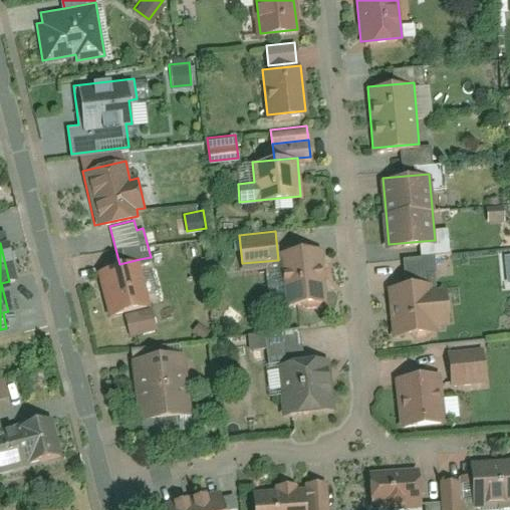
[(319,246),(282,250),(288,303),(326,299),(319,246)]
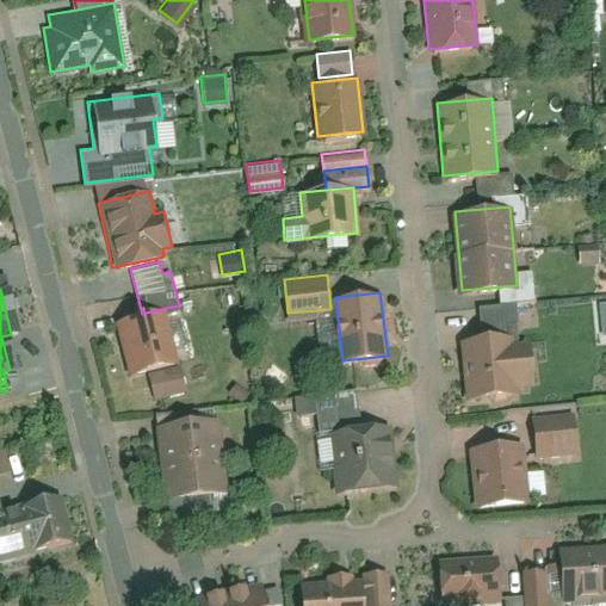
[(142,314),(116,321),(130,375),(146,371),(180,363),(166,308),(142,314)]
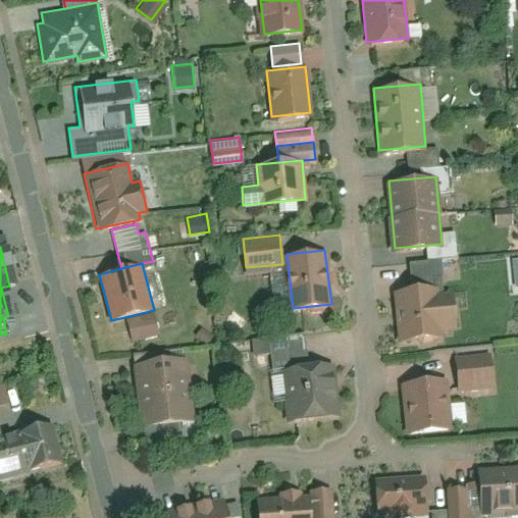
[(436,288),(395,292),(399,339),(441,334),(441,329),(437,293),(436,288)]
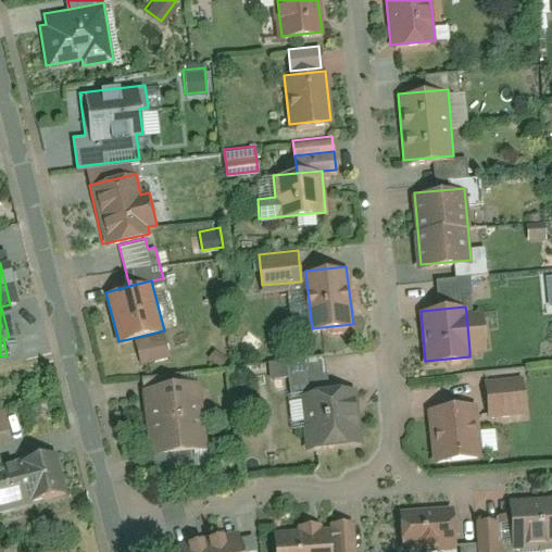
[(484,350),(480,310),(466,312),(469,351),(484,350)]
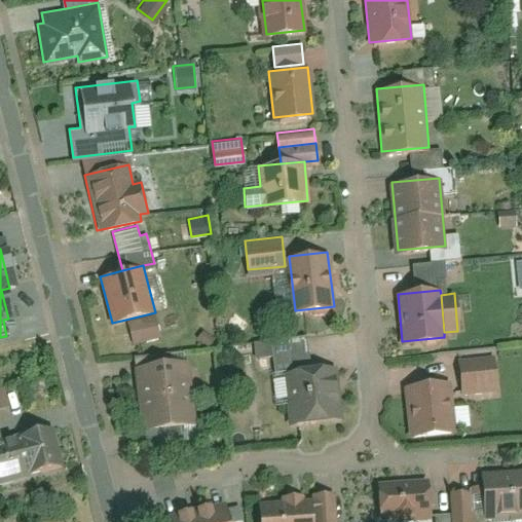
[(155,312),(125,320),(132,341),(160,334),(155,312)]
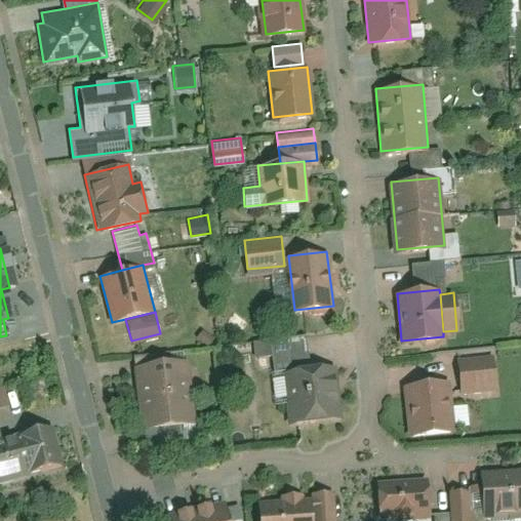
[(307,333),(270,337),(271,351),(273,371),(284,370),(311,367),(307,333)]
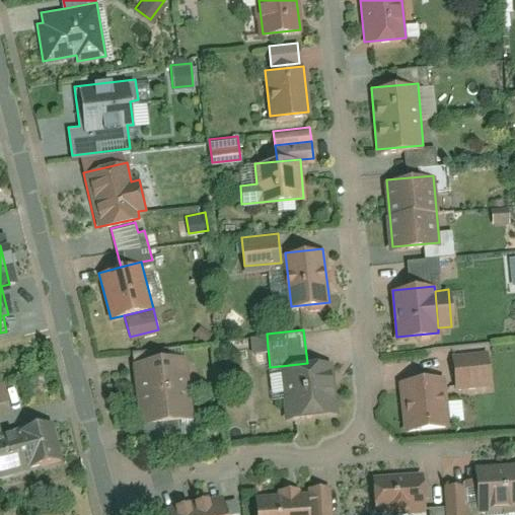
[(251,335),(252,349),(268,347),(267,334),(251,335)]
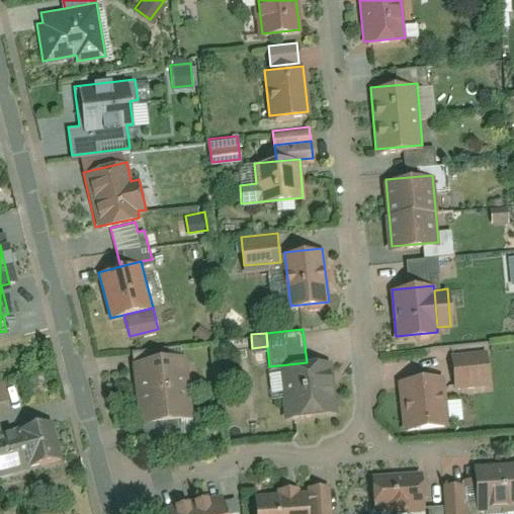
[(488,350),(451,353),(454,386),(490,382),(488,350)]
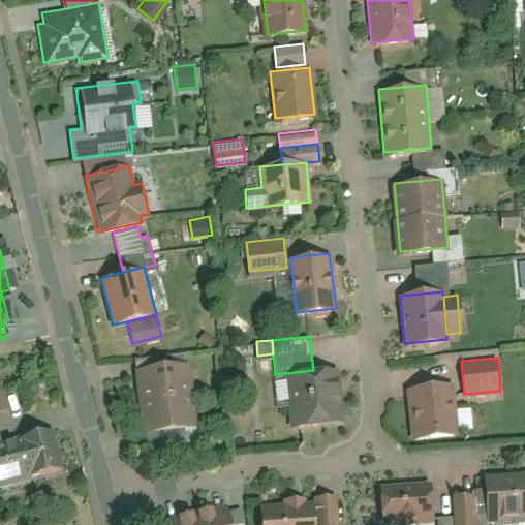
[(189,362),(135,368),(142,430),(196,424),(189,362)]
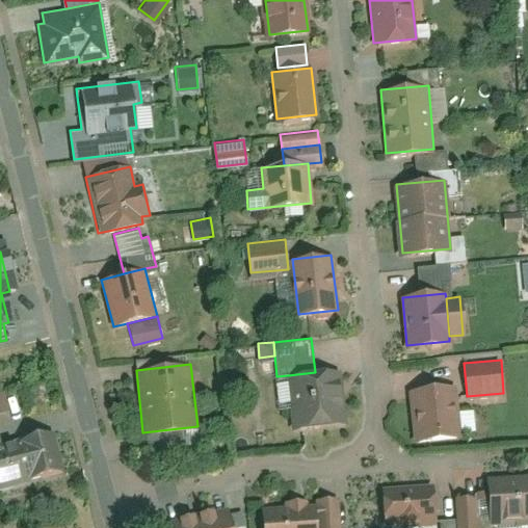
[(315,372),(288,375),(293,427),(344,422),(338,370),(315,372)]
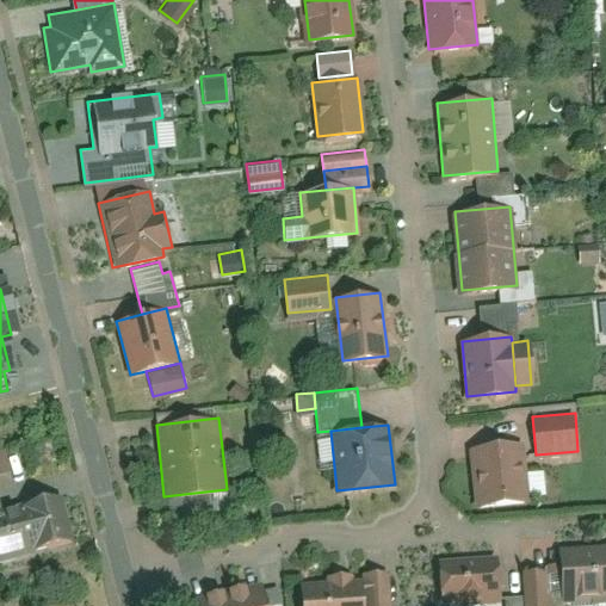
[(523,440),(469,445),(474,505),(527,501),(523,440)]
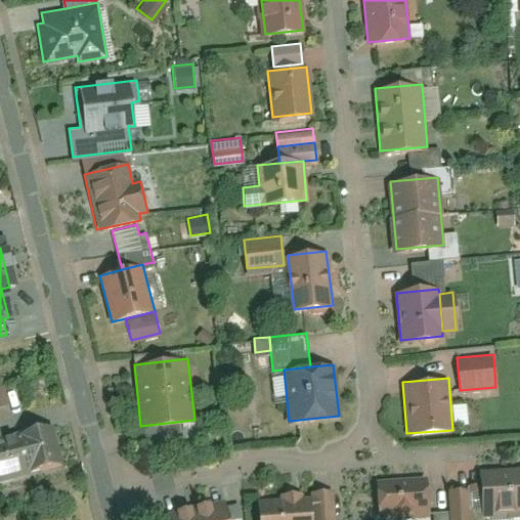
[(52,424),(18,432),(29,472),(62,464),(52,424)]
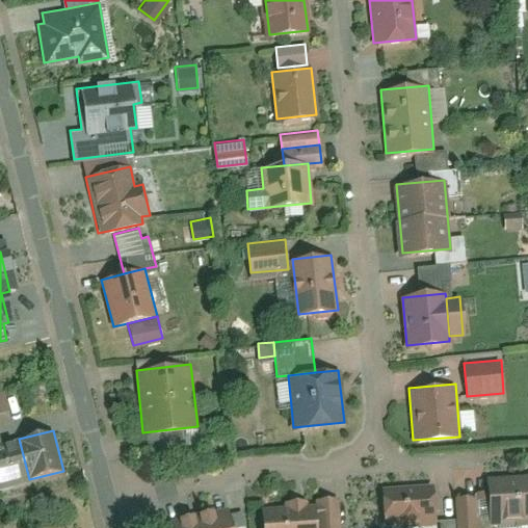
[(0,485),(29,479),(19,439),(3,443),(0,432),(0,485)]
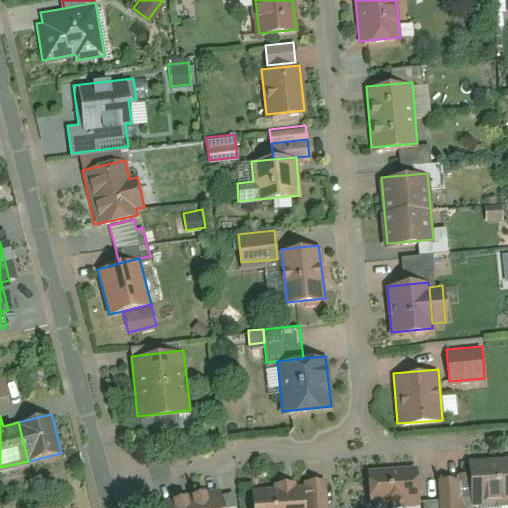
[(507,456),(469,459),(472,502),(507,499),(507,456)]
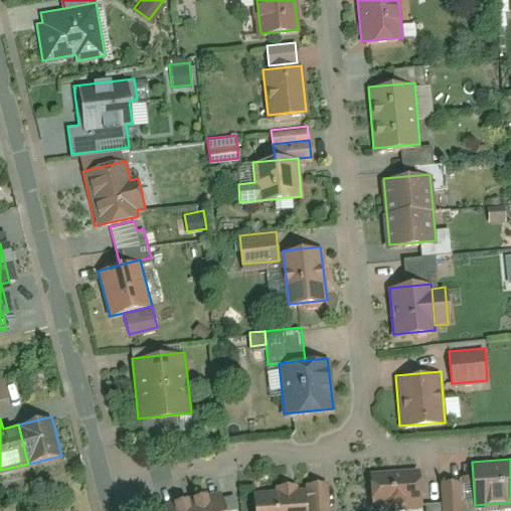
[(416,470),(369,472),(371,503),(417,500),(416,470)]
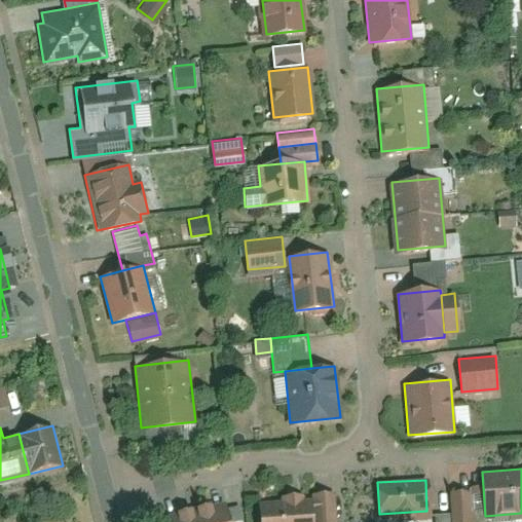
[(333,521),(332,490),(312,491),(313,521),(333,521)]
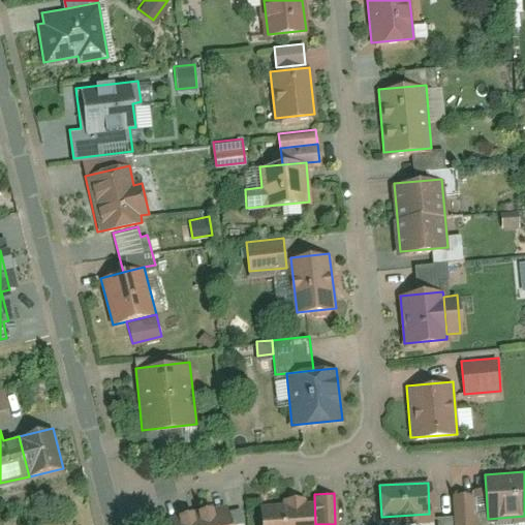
[(470,524),(469,493),(452,494),(453,513),(453,524),(470,524)]
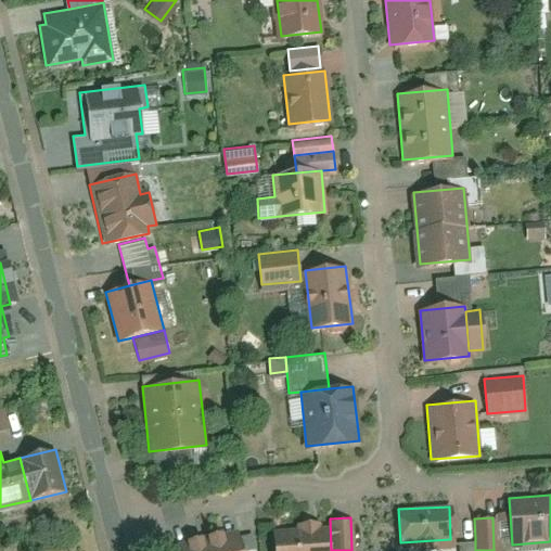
[(297,527),(273,528),(273,550),(328,550),(327,525),(319,526),(319,521),(297,522),(297,527)]
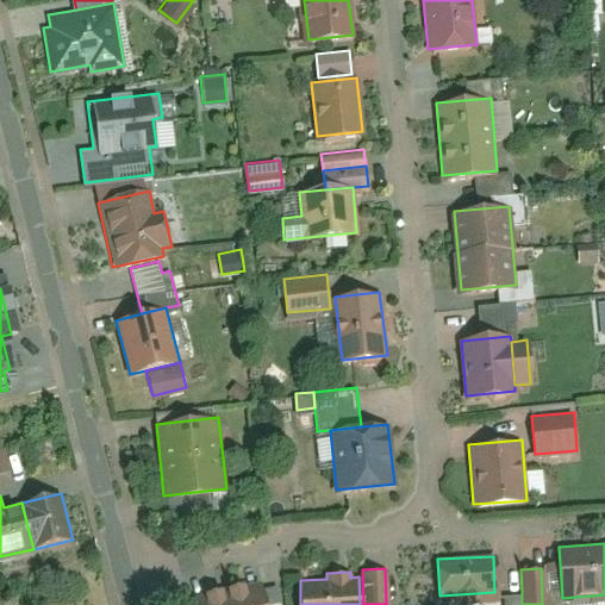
[(263,604),(259,584),(189,600),(191,604),(263,604)]
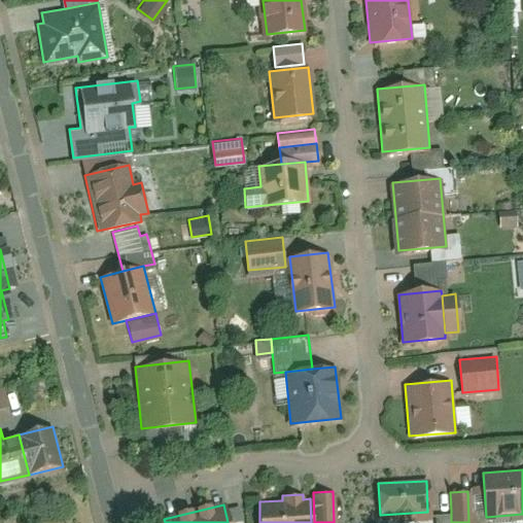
[(437,512),(437,522),(451,522),(451,511),(437,512)]
